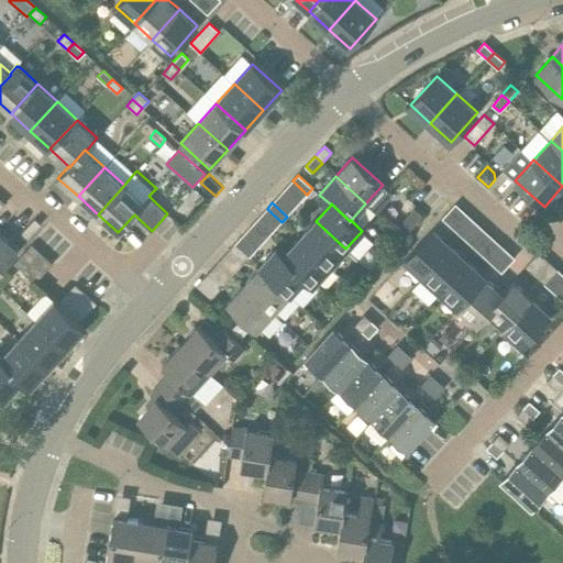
[(423,216),(415,208),(409,213),(418,221),(423,216)]
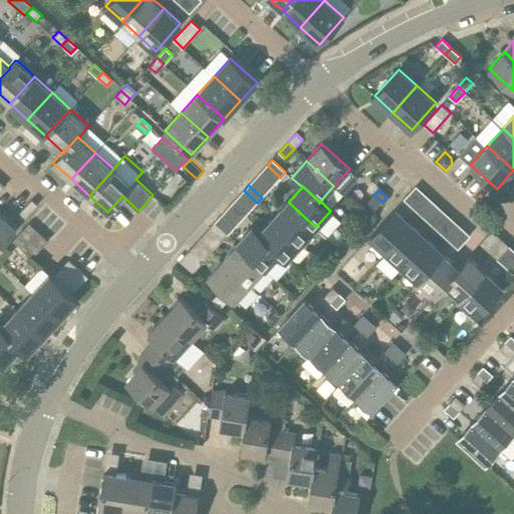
[(252,209),(257,203),(244,191),(238,196),(252,209)]
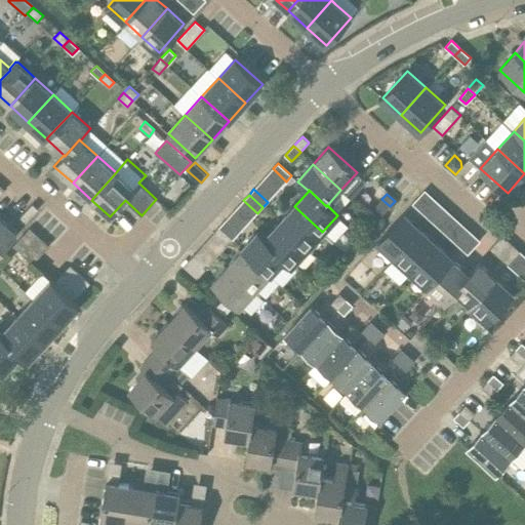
[(423,214),(430,219),(442,205),(436,200),(423,214)]
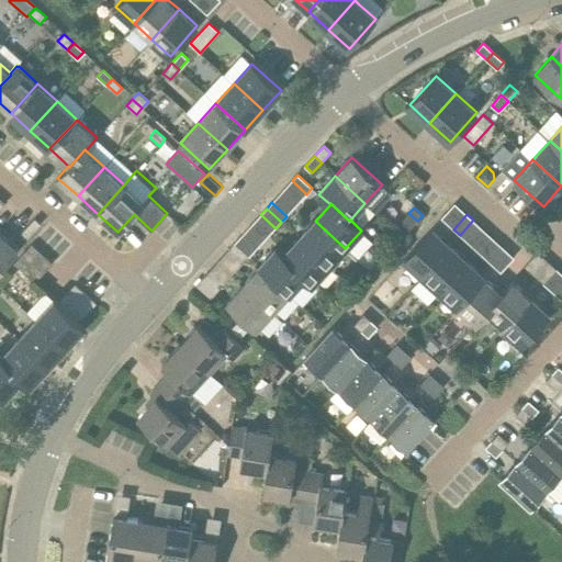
[(27,238),(29,238),(41,224),(35,218),(22,233),(27,238)]
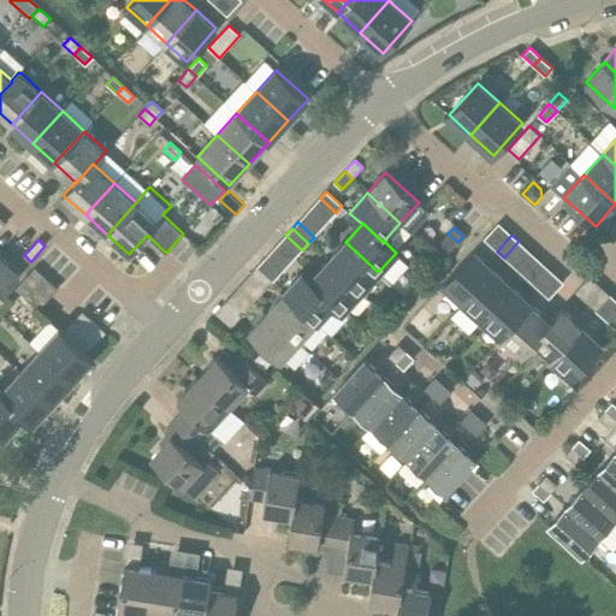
[(519,241),(504,258),(510,264),(525,247),(519,241)]
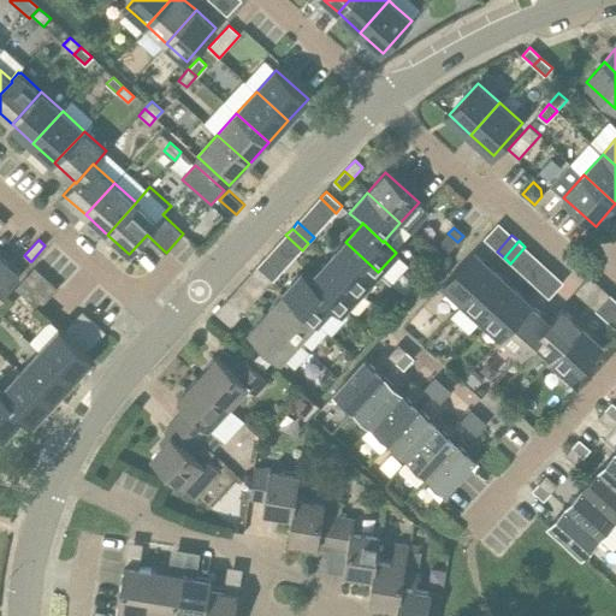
[(361,291),(378,272),(345,242),(327,261),(361,291)]
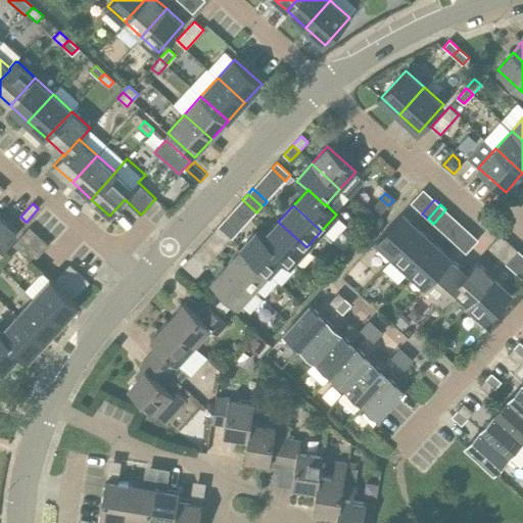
[(377,218),(371,211),(367,217),(372,222),(377,218)]
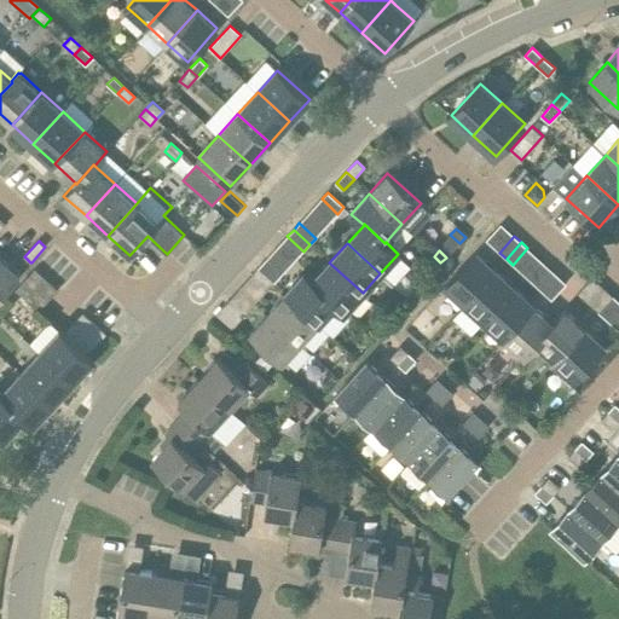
[(446,285),(466,304),(496,270),(475,252),(446,285)]
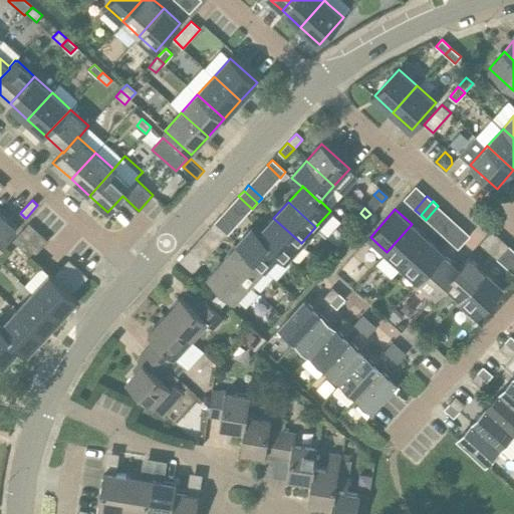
[(0,245),(17,228),(0,212),(0,245)]
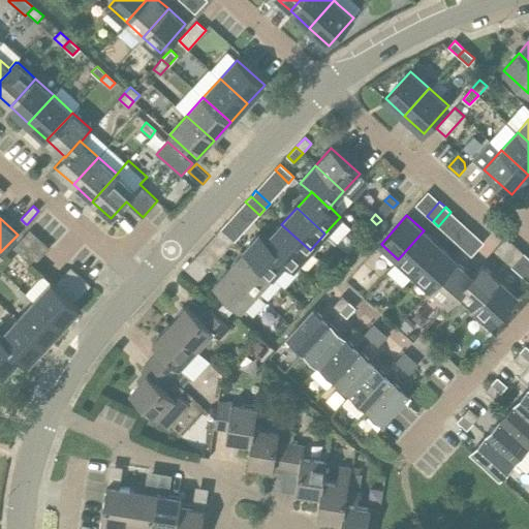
[(220,229),(235,242),(240,236),(225,223),(220,229)]
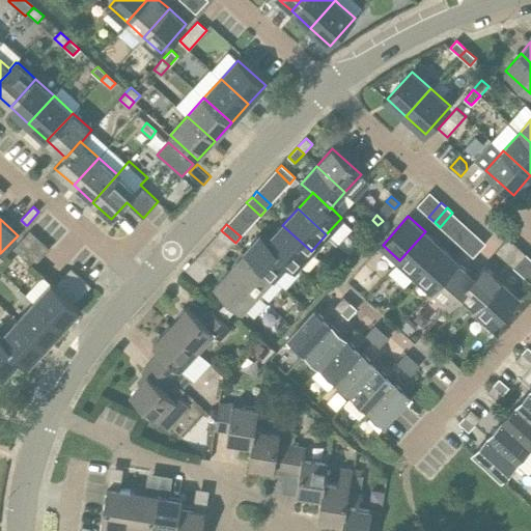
[(295,269),(311,251),(282,225),(269,241),(268,242),(288,261),(287,262),(295,269)]
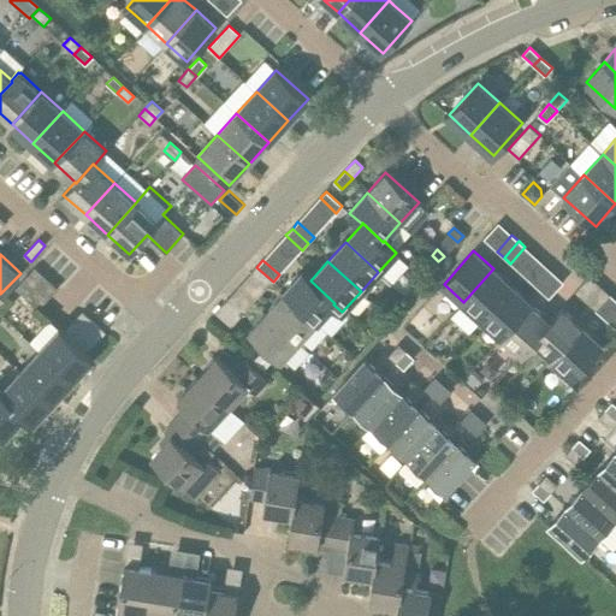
[(25,278),(48,300),(58,289),(35,267),(25,278)]
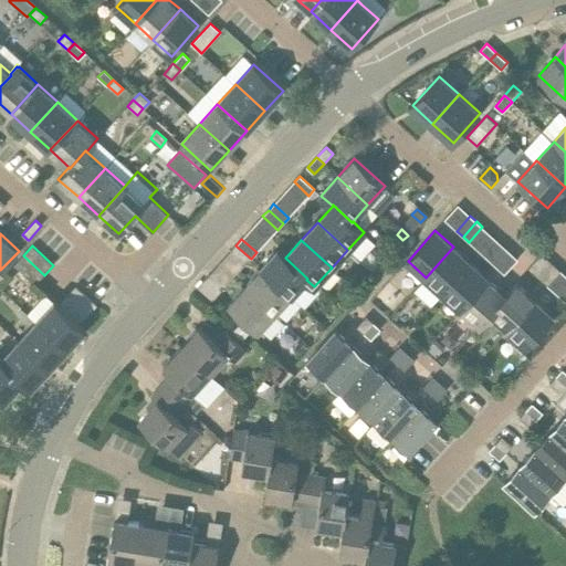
[(245,264),(251,259),(236,245),(230,251),(245,264)]
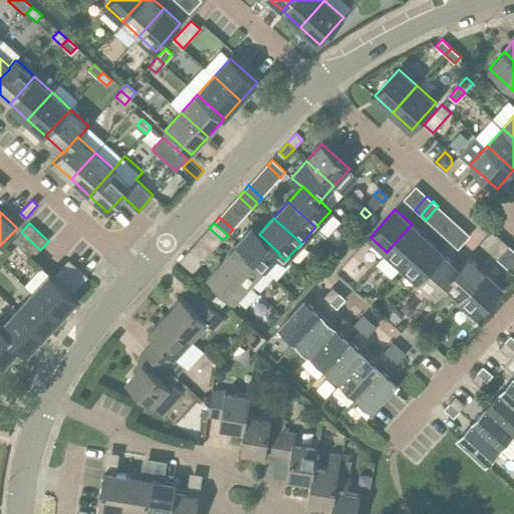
[(387,252),(403,266),(428,239),(412,224),(387,252)]
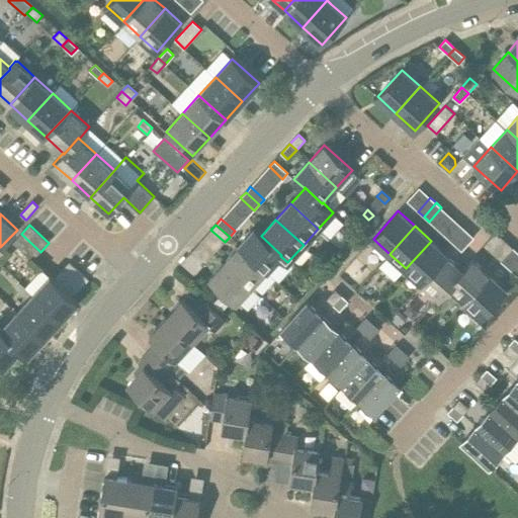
[(450,241),(456,246),(468,232),(462,228),(450,241)]
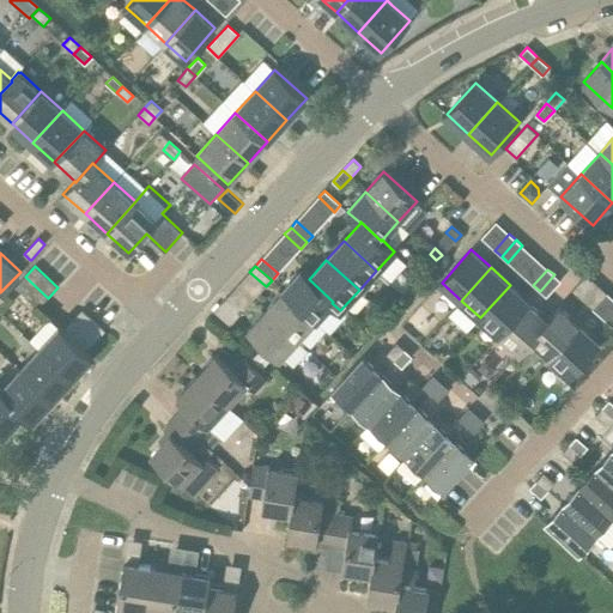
[(316,321),(332,303),(333,302),(309,279),(310,278),(301,271),(283,291),(316,321)]
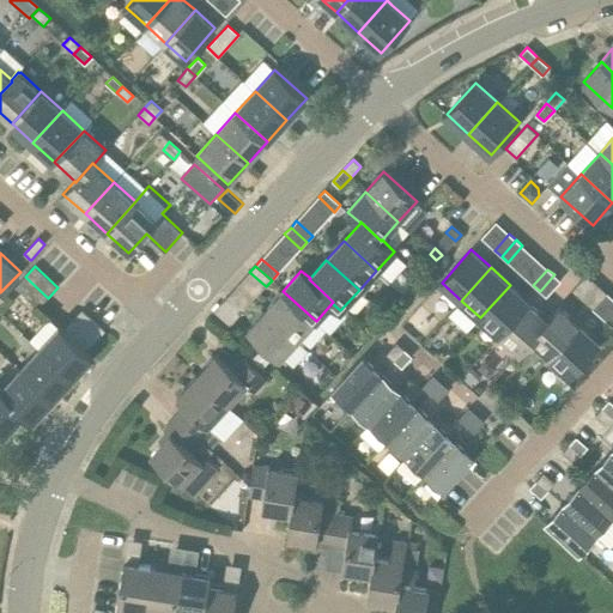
[(554,274),(540,291),(546,297),(560,280),(554,274)]
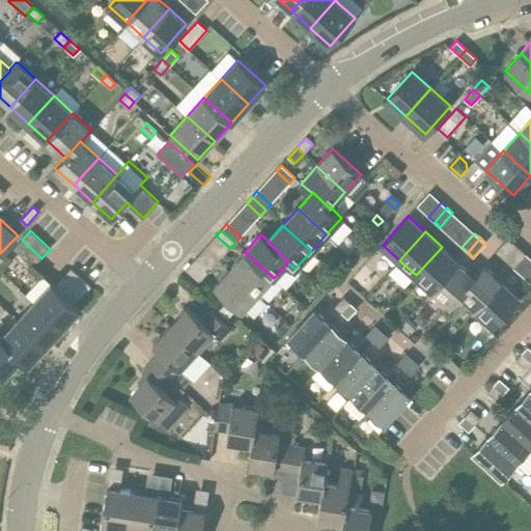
[(514,244),(508,239),(496,252),(502,257),(514,244)]
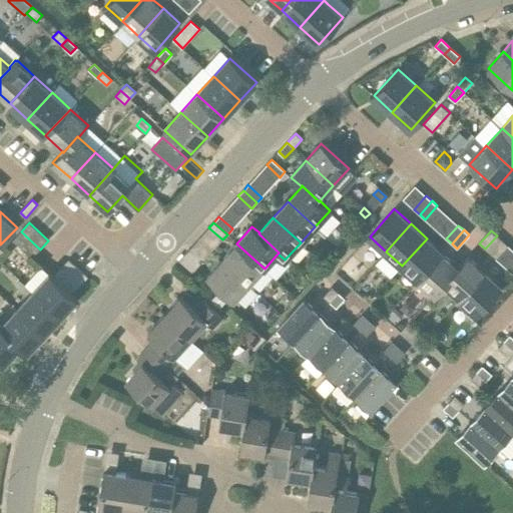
[(40,249),(21,231),(13,240),(32,258),(40,249)]
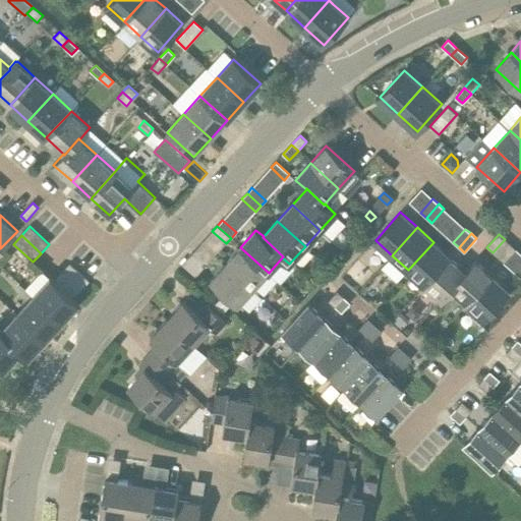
[(408,270),(424,285),(450,256),(433,242),(408,270)]
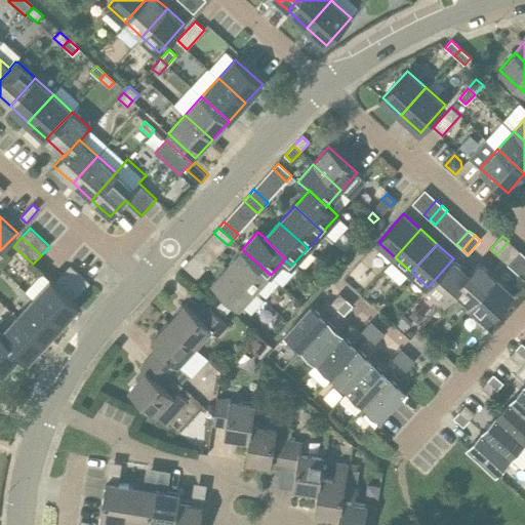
[(255,291),(271,275),(242,249),(228,266),(255,291)]
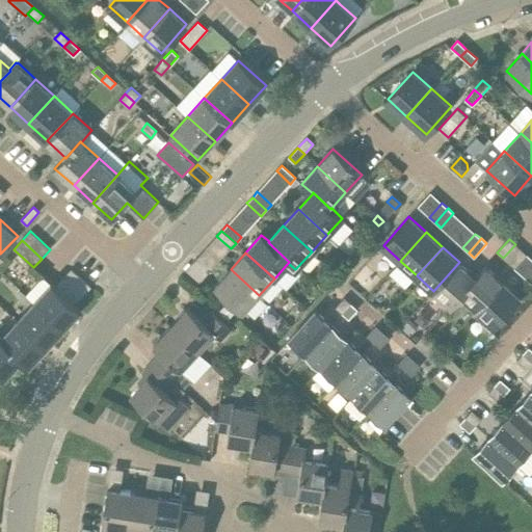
[(191,264),(205,276),(210,271),(196,259),(191,264)]
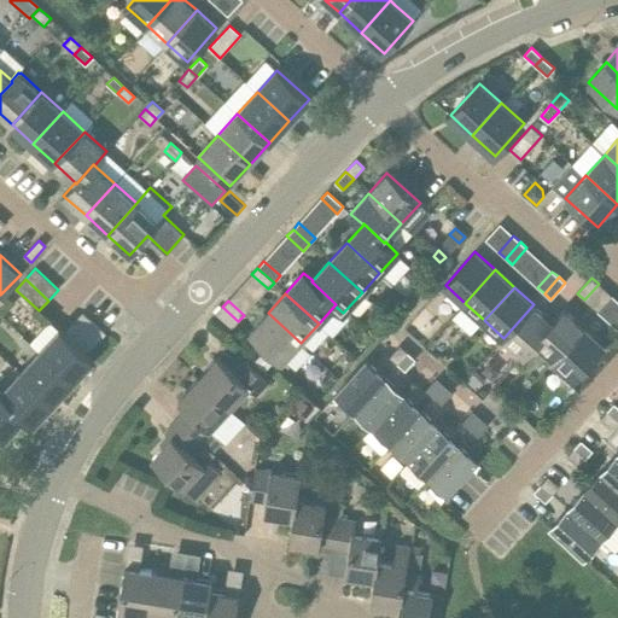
[(524,356),(536,344),(535,343),(553,322),(552,321),(534,304),(503,338),(524,356)]
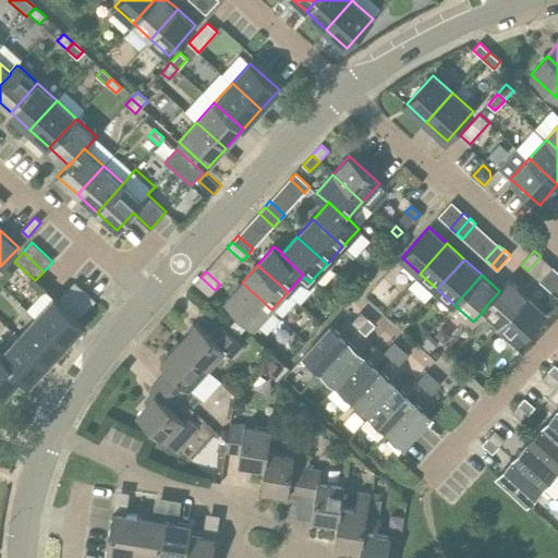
[(209,296),(215,290),(201,277),(195,283),(209,296)]
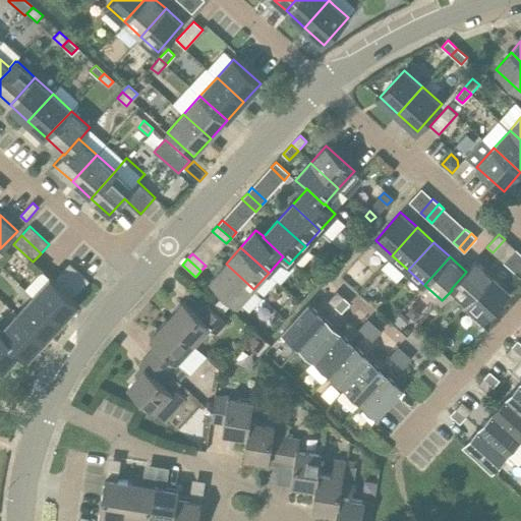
[(452,290),(467,303),(493,276),(475,259),(465,271),(466,272),(451,289),(452,290)]
